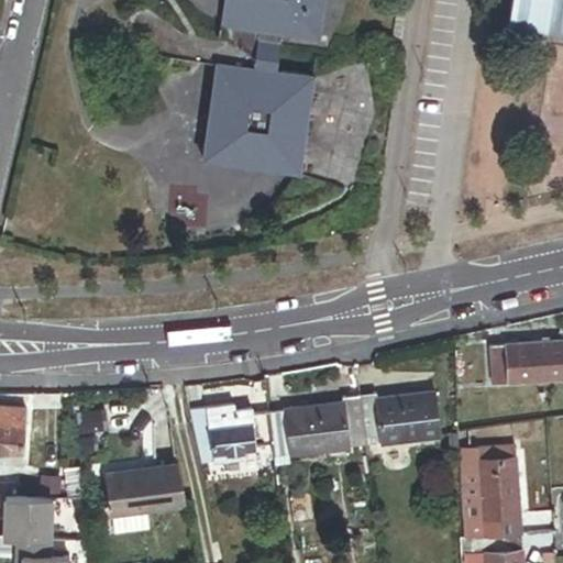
[(322,0),(225,0),(222,28),(260,33),(254,69),(218,64),(203,159),(299,173),(312,77),(274,73),(279,35),(317,41),(322,0)]
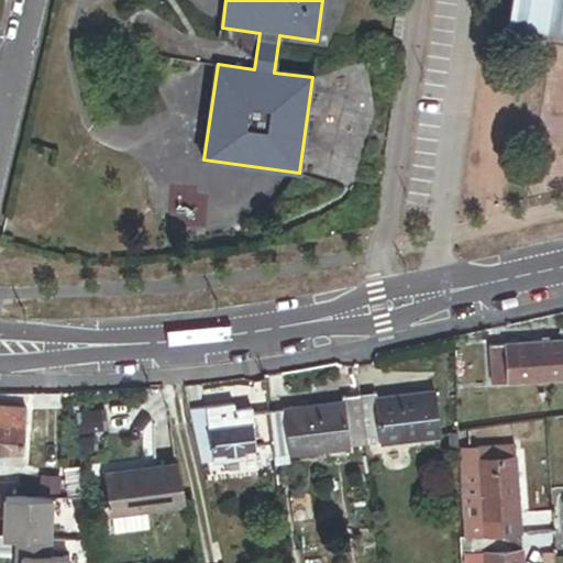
[(562,0),(510,0),(507,29),(562,35),(562,0)]
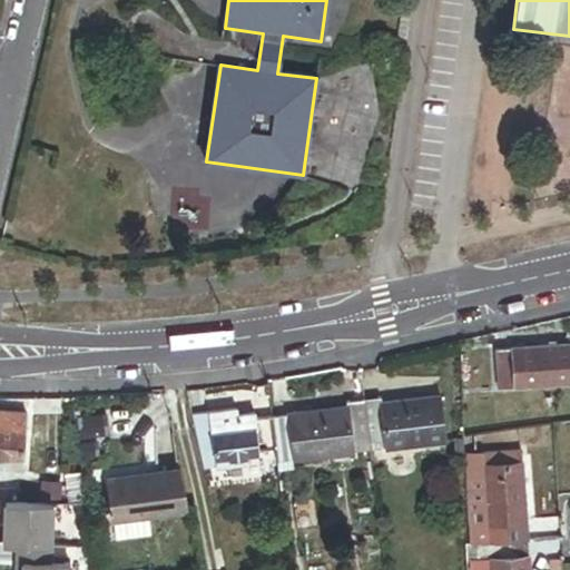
[(498,390),(569,383),(569,344),(494,350),(498,390)]
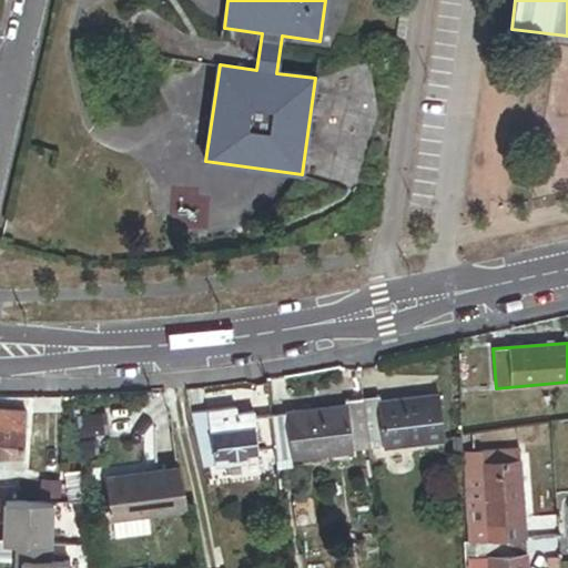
[(376,398),(362,399),(366,444),(367,450),(442,442),(437,397),(377,404),(376,398)]
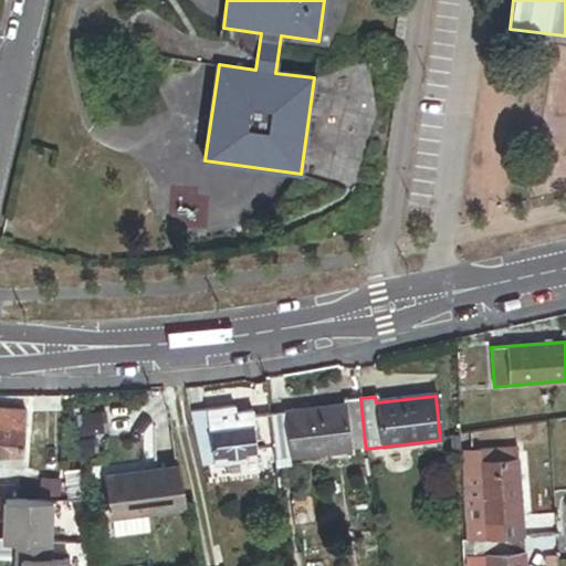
[(365,442),(360,398),(344,400),(344,406),(269,415),(274,459),(350,450),(349,443),(365,442)]
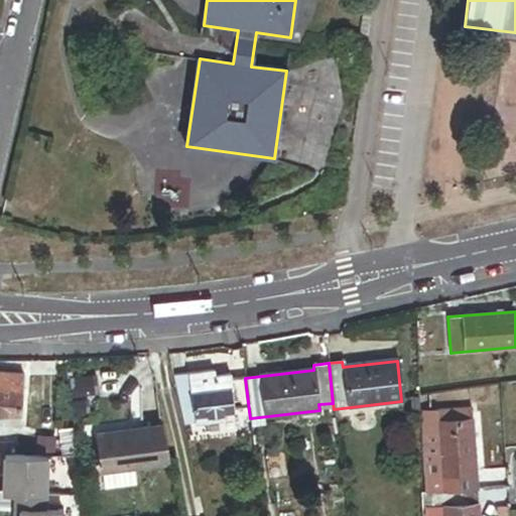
[(102,387),(102,371),(78,373),(78,388),(102,387)]
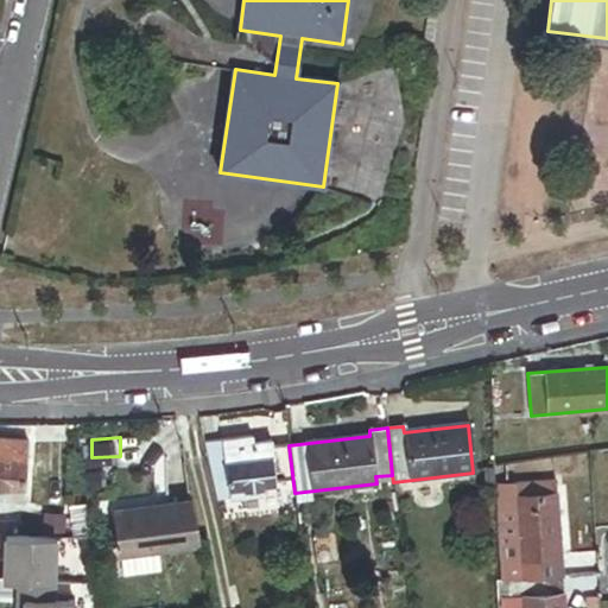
[(252,438),(204,443),(217,501),(261,496),(261,489),(276,488),(271,441),(253,443),(252,438)]
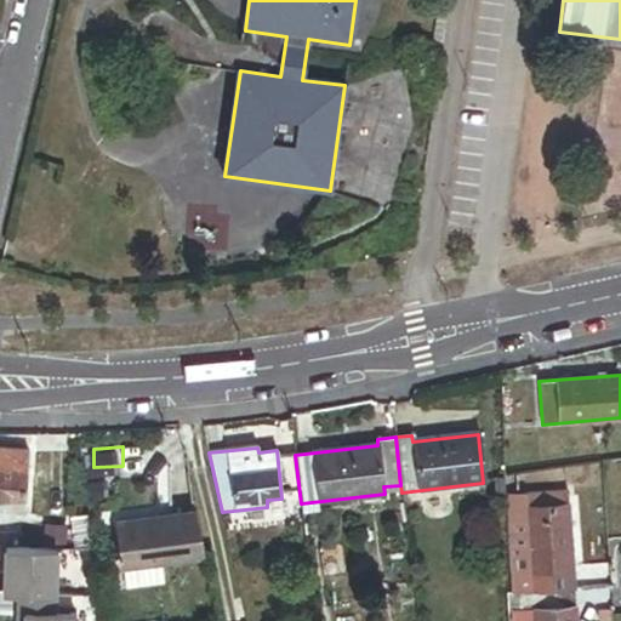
[(7,471),(9,457),(0,456),(0,497),(23,500),(24,472),(7,471)]
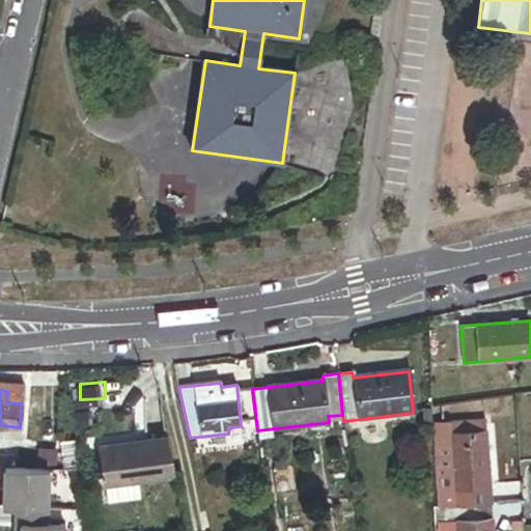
[(22,392),(7,391),(6,402),(21,403),(22,392)]
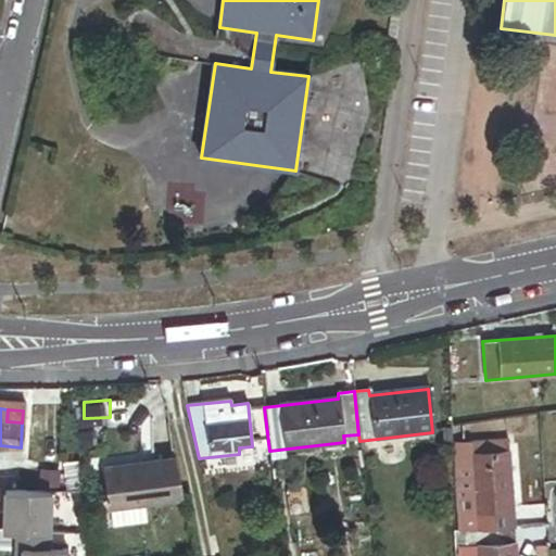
[(102,437),(101,420),(80,421),(81,438),(102,437)]
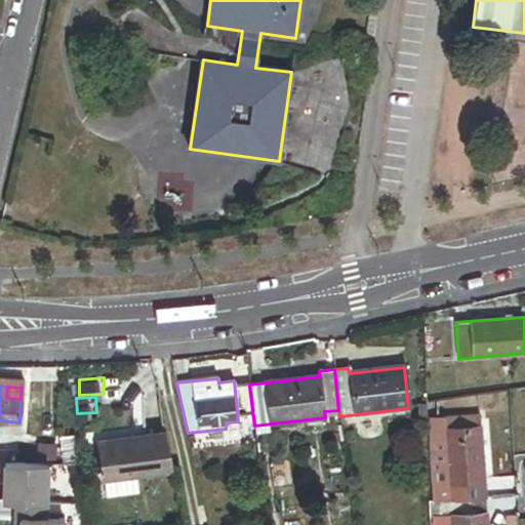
[(427,418),(444,416),(437,401),(426,402),(426,403),(427,418)]
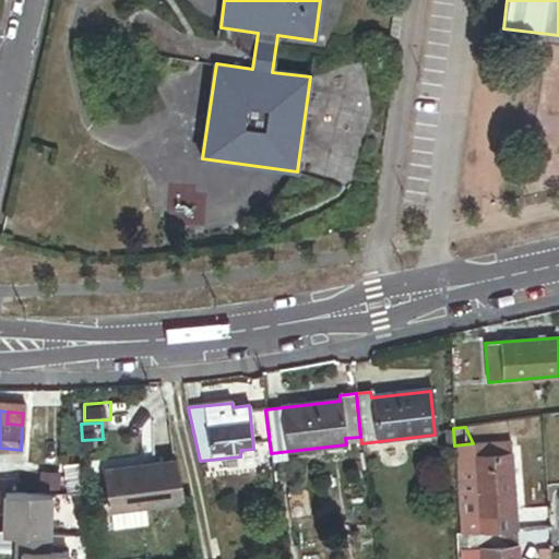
[(453,429),(444,430),(444,448),(454,445),(453,429)]
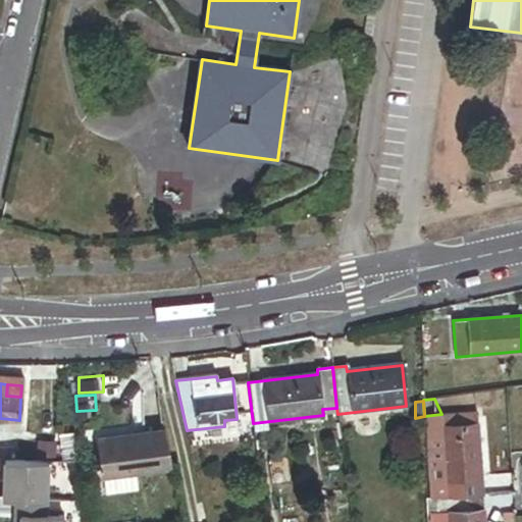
[(475,425),(477,422),(476,412),(441,414),(440,417),(441,428),(475,425)]
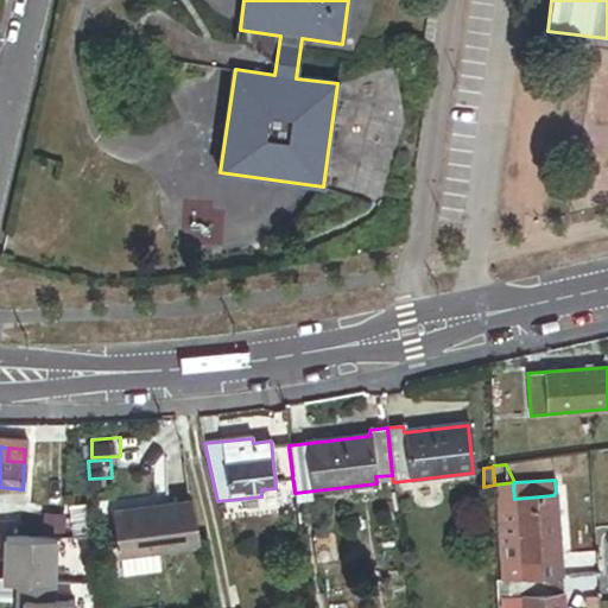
[(496,487),(504,582),(506,581),(521,580),(514,499),(513,486),(496,487)]
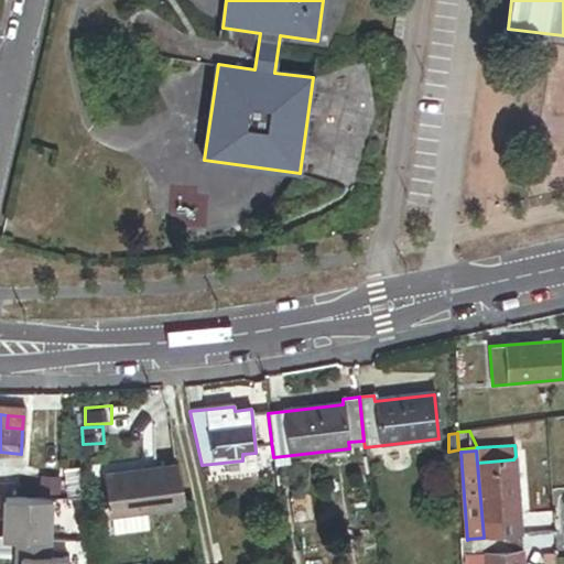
[(513,459),(477,463),(484,538),(520,535),(513,459)]
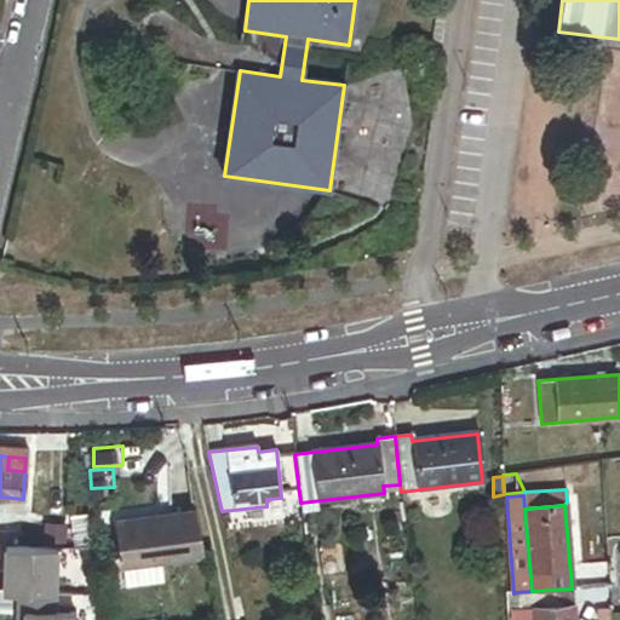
[(195,512),(118,523),(124,569),(161,563),(201,558),(195,512)]
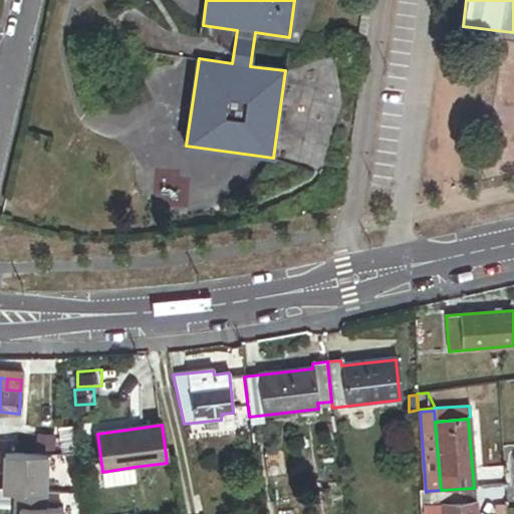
[(45,498),(46,459),(0,458),(0,459),(0,496),(10,497),(17,497),(45,498)]
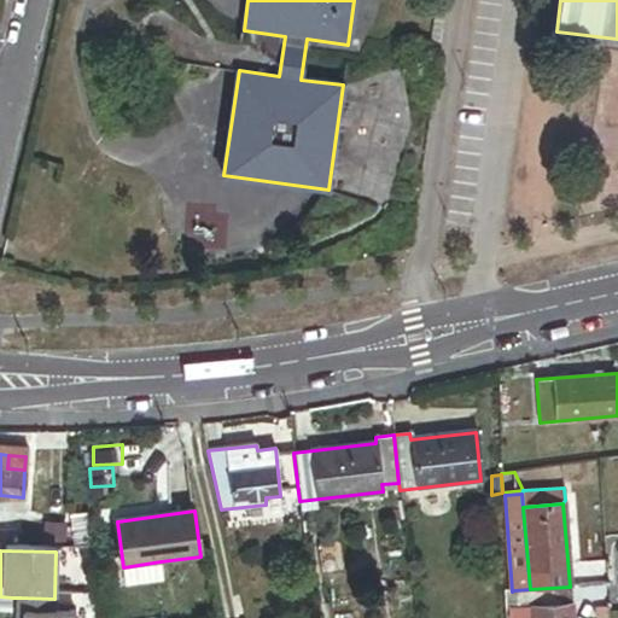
[(161,561),(123,567),(126,584),(163,579),(161,561)]
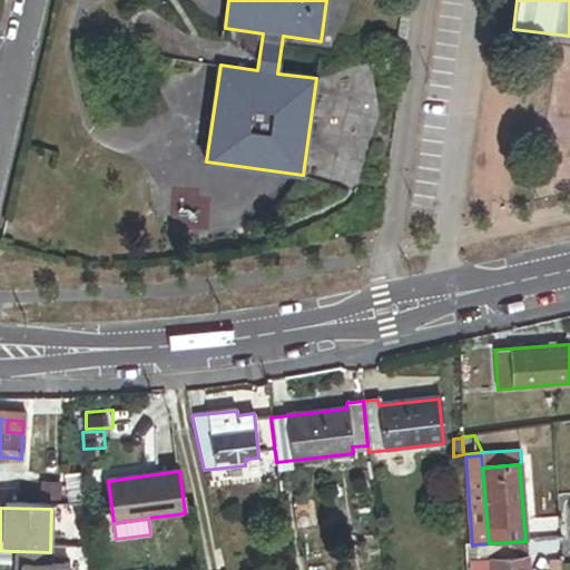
[(489,543),(474,544),(477,562),(490,561),(490,569),(528,569),(526,541),(489,543)]
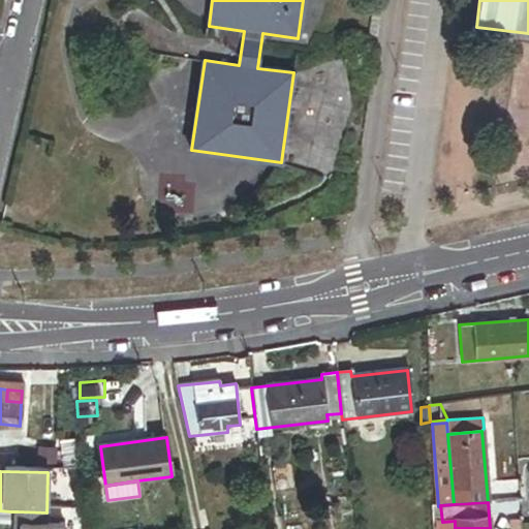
[(45,528),(47,512),(18,511),(17,528),(45,528)]
